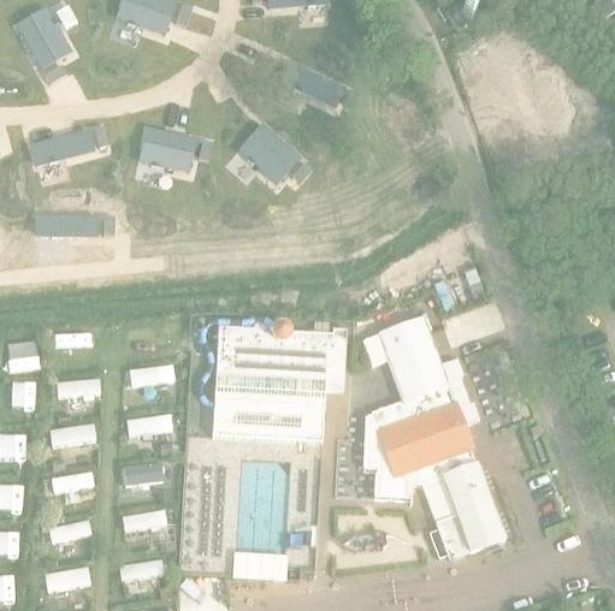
[(597,0),(593,3),(603,17),(614,9),(614,0),(597,0)]
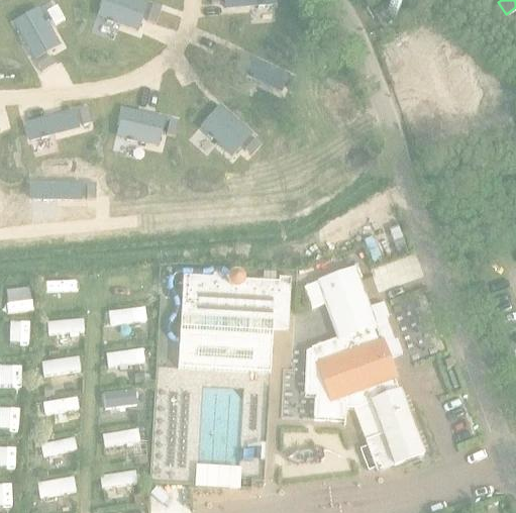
[(157,22),(162,7),(152,4),(147,19),(157,22)]
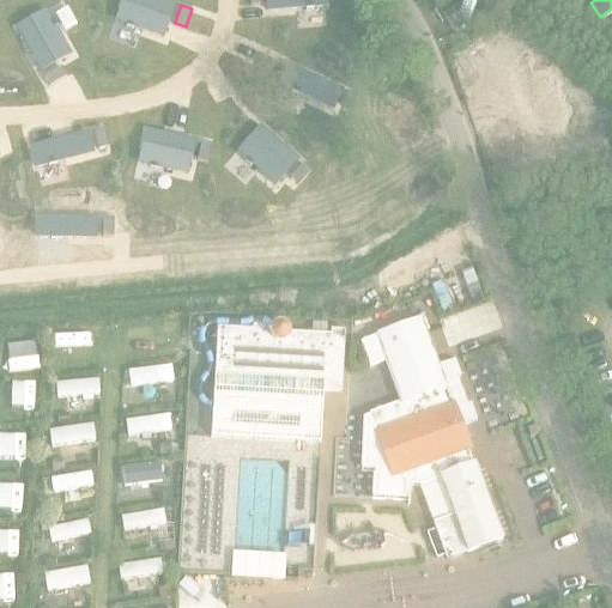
[(55,13),(8,30),(13,42),(17,41),(22,56),(67,44),(55,13)]
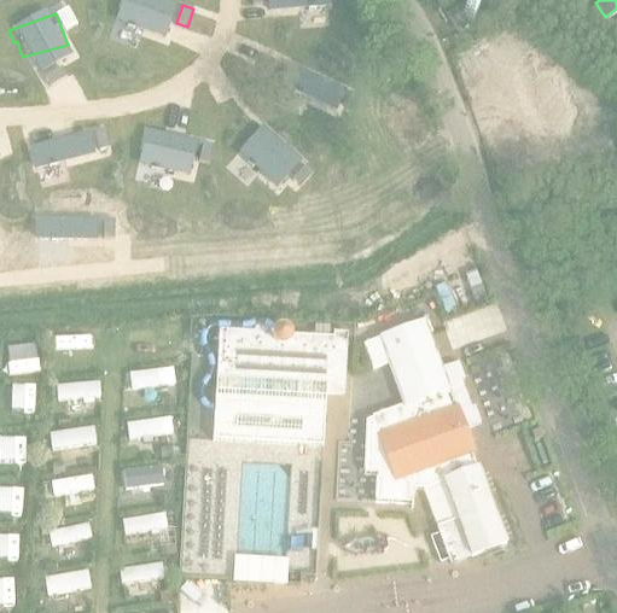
[(166,22),(116,30),(118,45),(122,45),(123,60),(170,56),(166,22)]
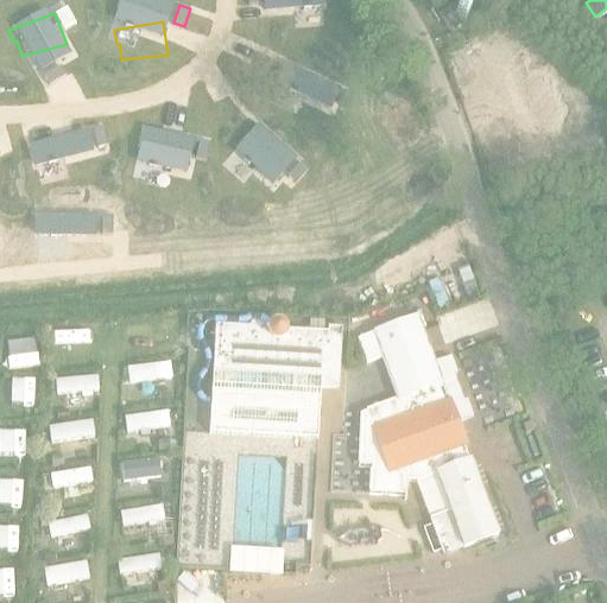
[(341,83),(290,57),(279,81),(334,105),(341,83)]
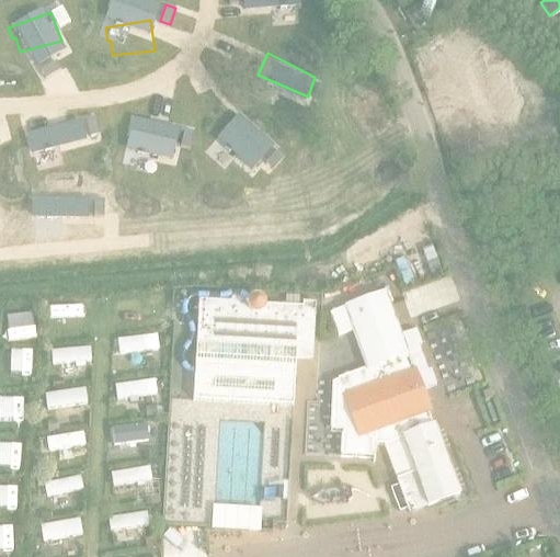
[(63,67),(57,58),(42,67),(46,76),(63,67)]
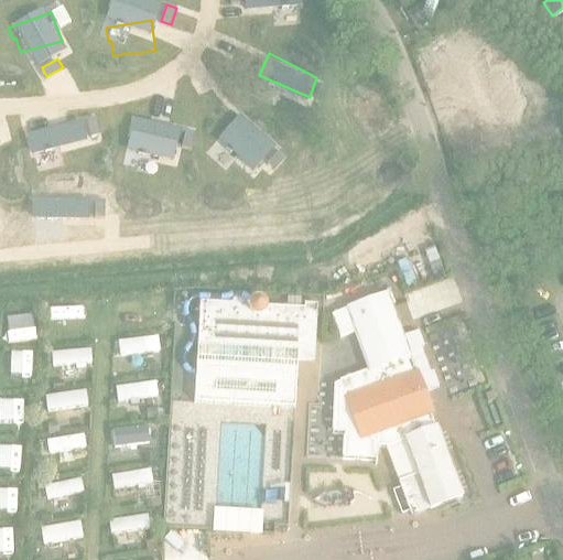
[(322,98),(328,86),(320,83),(314,95),(322,98)]
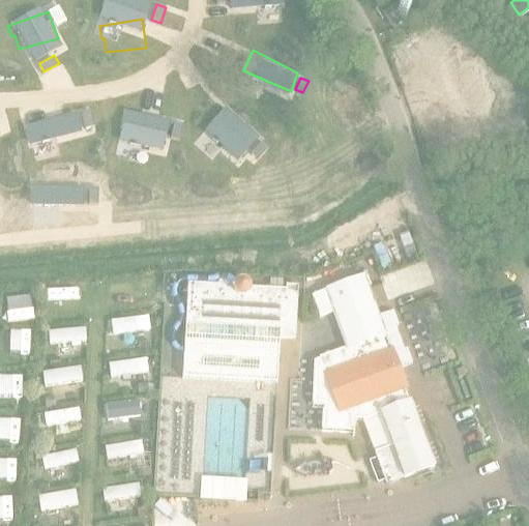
[(94,124),(90,108),(81,110),(85,126),(94,124)]
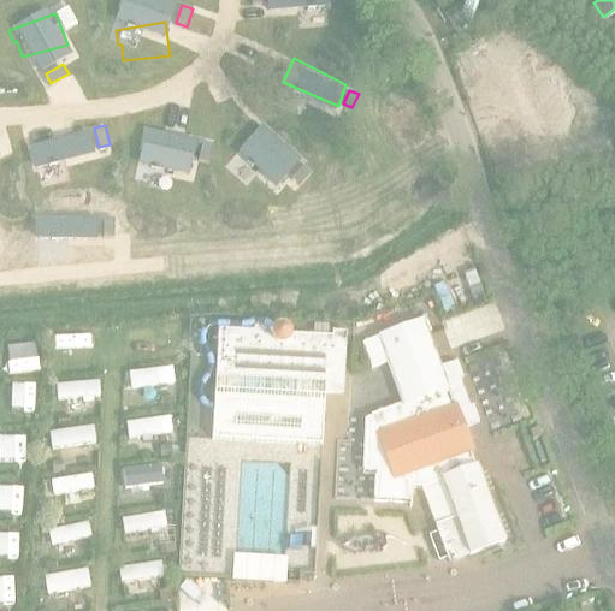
[(197,137),(145,125),(139,156),(190,168),(197,137)]
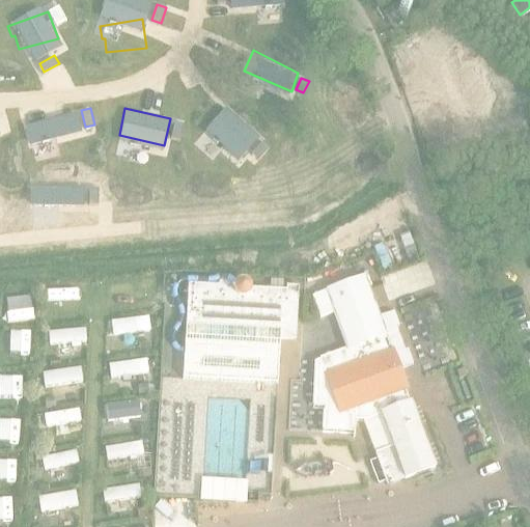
[(226,108),(206,128),(241,158),(260,137),(226,108)]
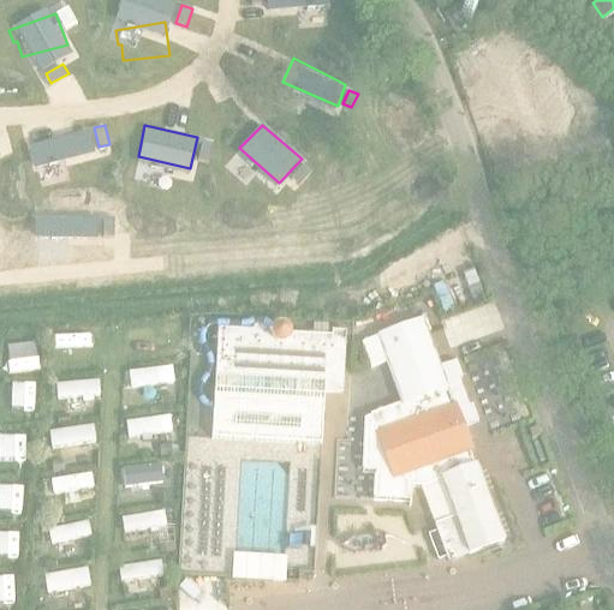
[(89,129),(30,143),(36,167),(95,151),(89,129)]
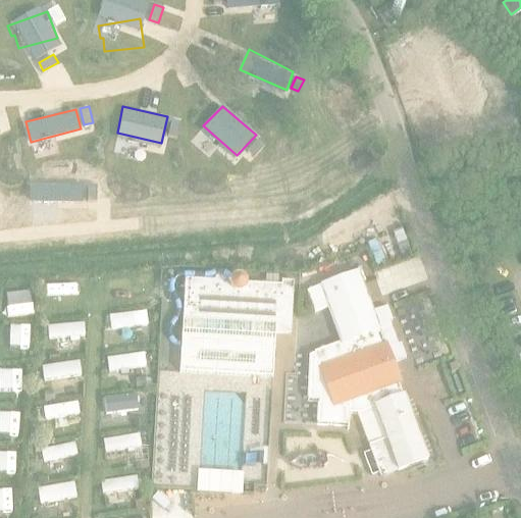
[(180,119),(171,117),(167,134),(176,135),(180,119)]
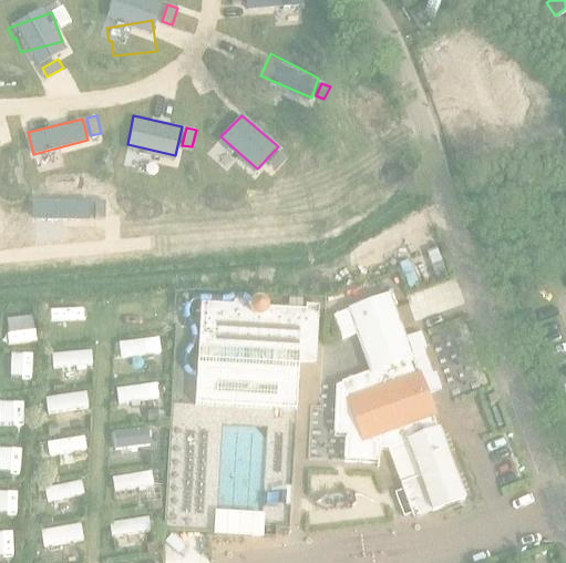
[(288,155),(280,149),(268,162),(276,169),(288,155)]
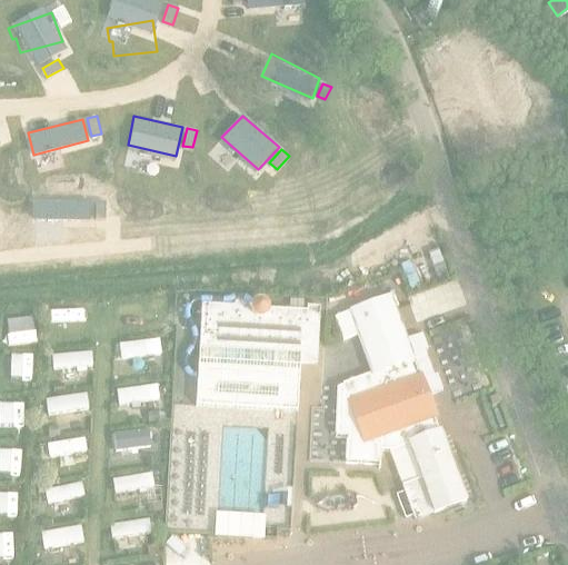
[(90,218),(91,197),(35,196),(35,217),(90,218)]
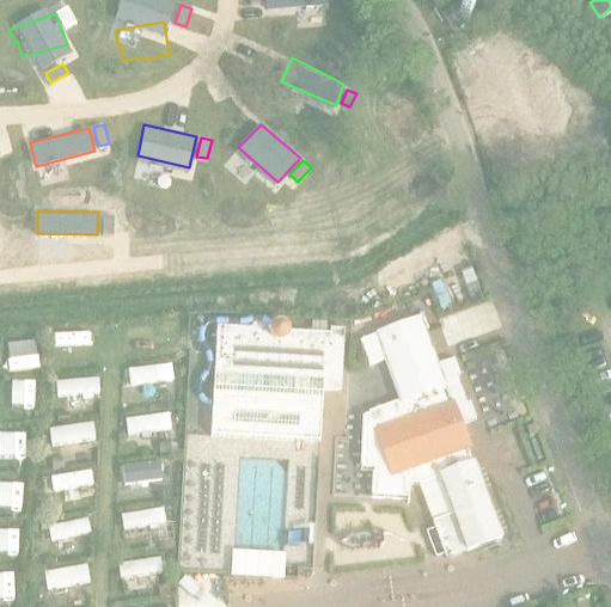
[(453,356),(438,361),(421,316),(360,337),(368,362),(385,356),(399,398),(368,409),(370,411),(364,414),(361,465),(373,466),(372,494),(409,495),(409,480),(419,482),(446,556),(501,535),(468,446),(459,422),(476,416),(453,356)]
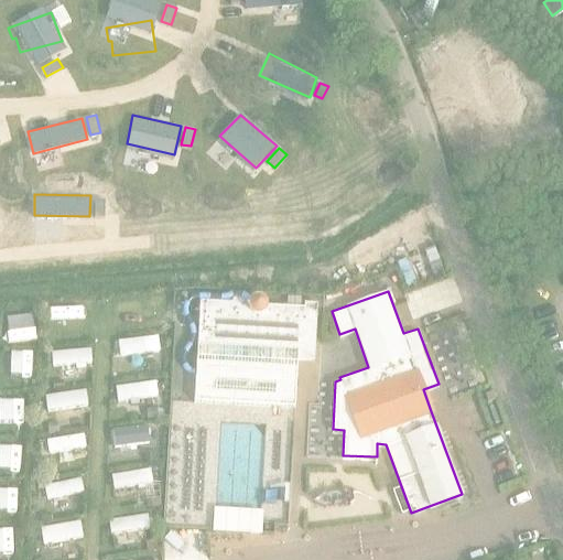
[(304,301),(303,305),(266,303),(264,302),(264,301),(263,299),(262,299),(261,298),(260,297),(259,297),(257,297),(199,293),(194,399),(294,405),(296,357),(314,358),(317,301),(304,301)]
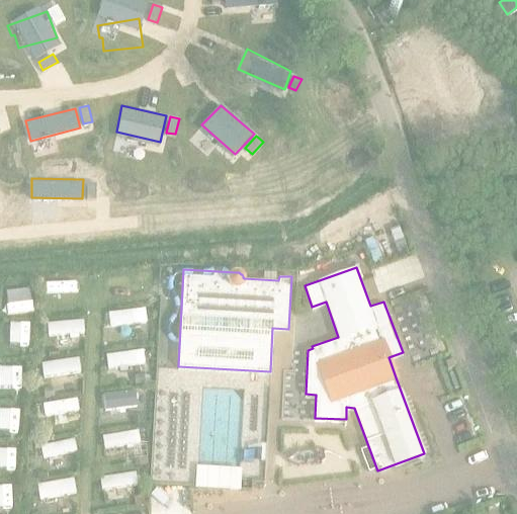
[(133,282),(132,271),(99,274),(100,284),(133,282)]
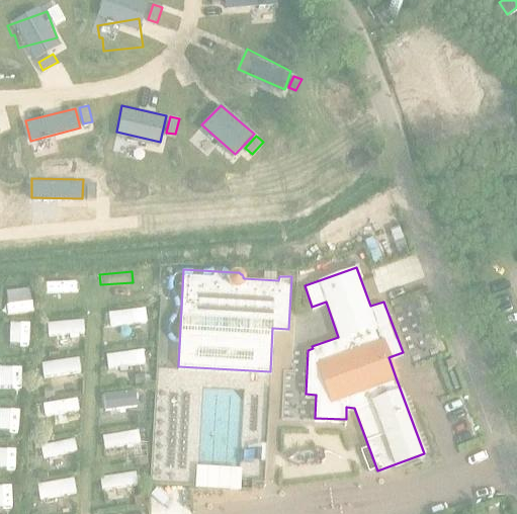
[(87,287),(86,274),(48,277),(49,290),(87,287)]
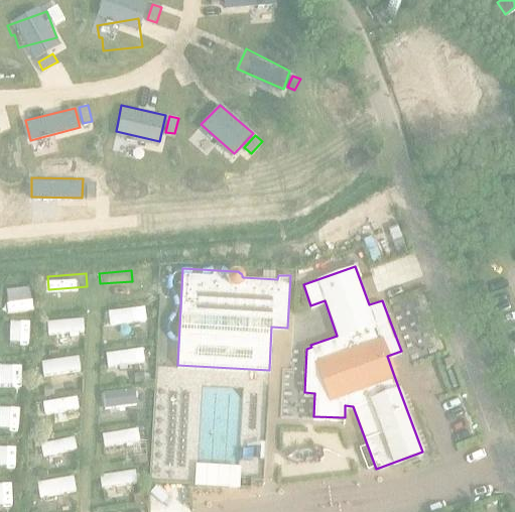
[(146,317),(144,304),(108,309),(110,323),(146,317)]
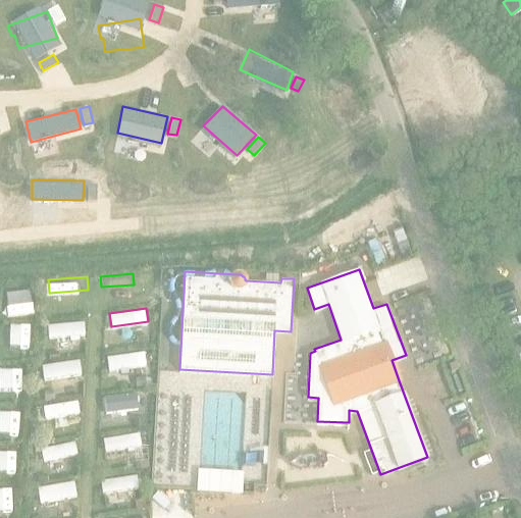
[(85,332),(84,320),(48,323),(49,335),(85,332)]
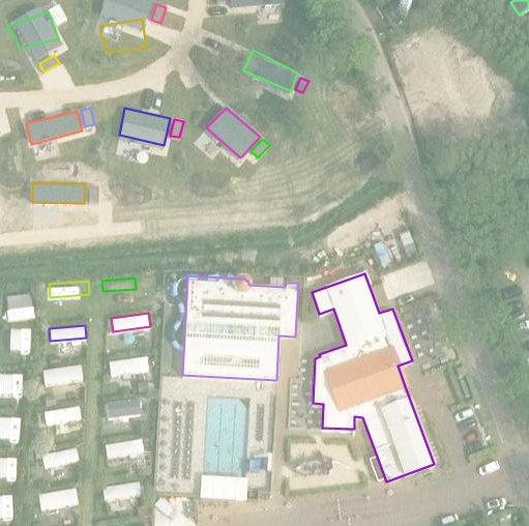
[(148,369),(146,355),(109,360),(111,374),(122,373),(123,377),(129,376),(129,372),(148,369)]
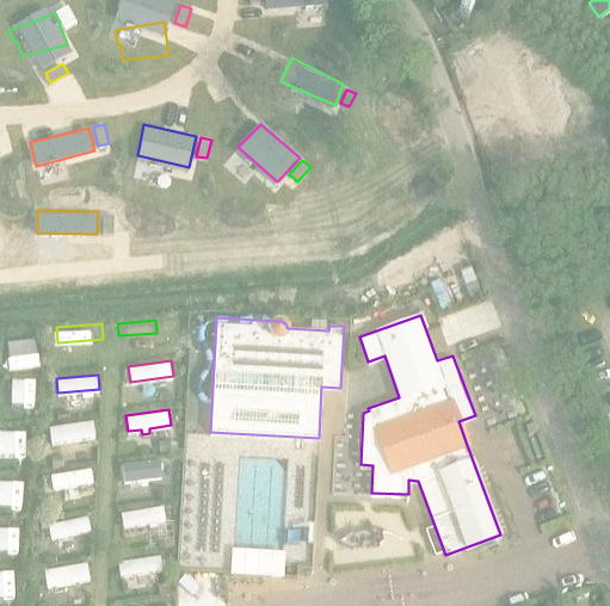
[(98,438),(94,420),(61,425),(63,439),(84,436),(85,440),(98,438)]
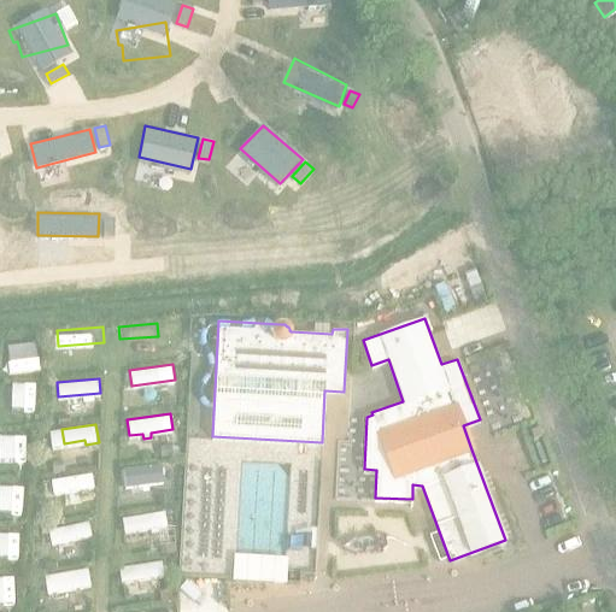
[(169,478),(166,462),(122,468),(124,484),(152,481),(152,486),(163,484),(162,480),(169,478)]
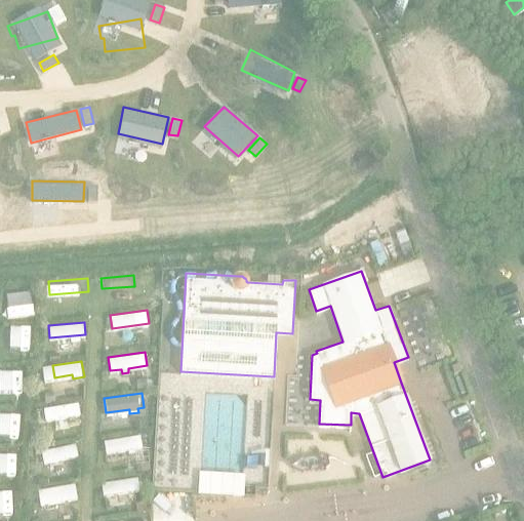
[(80,413),(78,402),(43,407),(46,419),(68,415),(69,419),(76,418),(75,414),(80,413)]
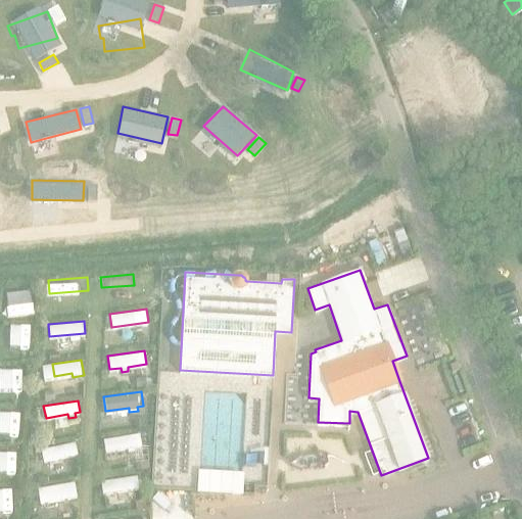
[(141,445),(139,432),(103,438),(105,451),(141,445)]
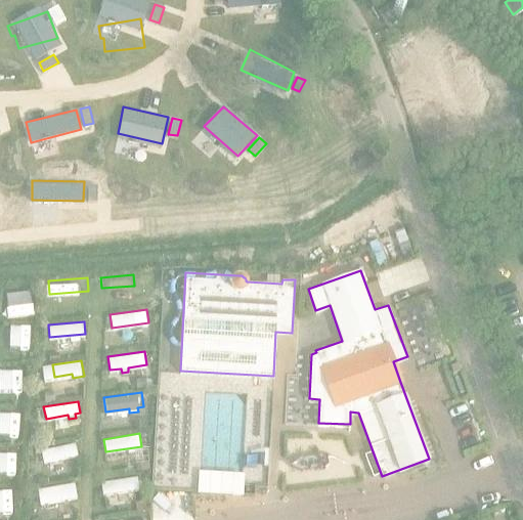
[(77,455),(75,442),(41,448),(43,461),(77,455)]
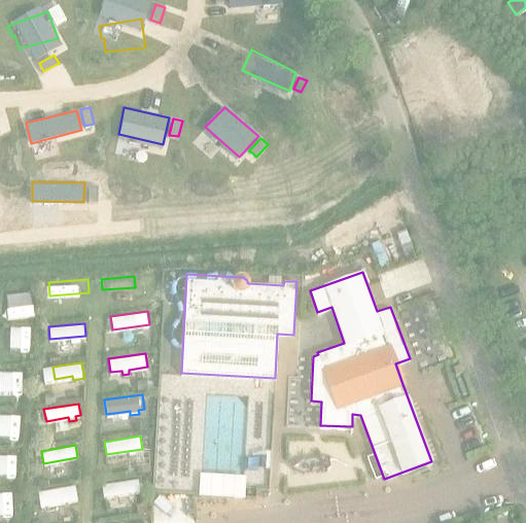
[(201,474),(199,493),(243,495),(244,476),(201,474)]
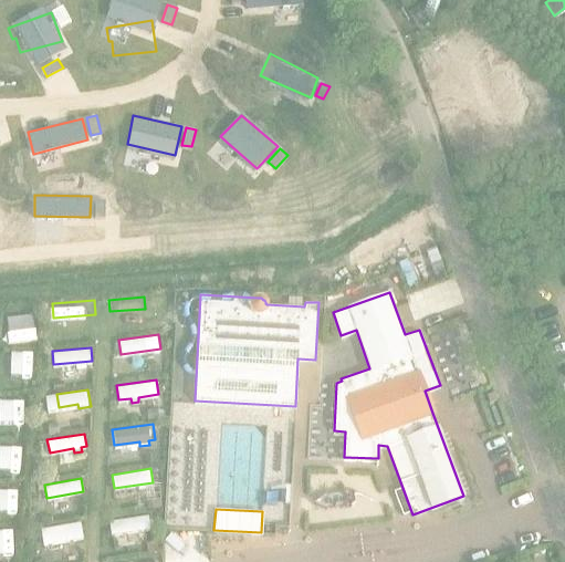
[(150,528),(148,513),(110,519),(112,533),(150,528)]
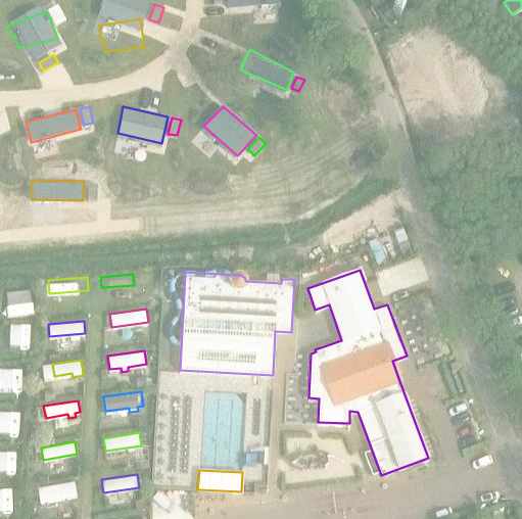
[(77,496),(74,480),(38,487),(40,502),(77,496)]
